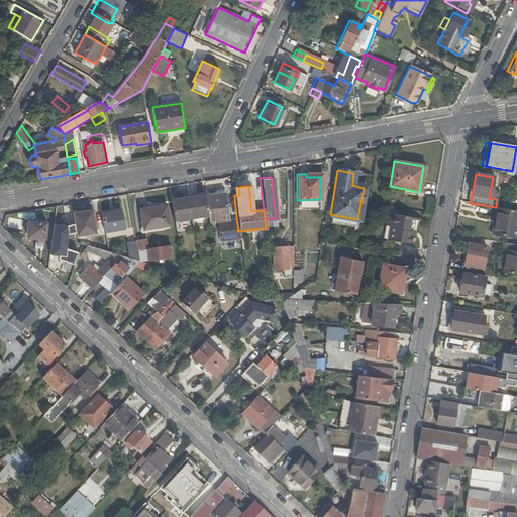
[(204,194),(204,196),(206,218),(207,221),(214,220),(219,219),(220,227),(215,228),(217,240),(238,237),(238,231),(236,217),(231,218),(231,220),(225,221),(222,192),(204,194)]
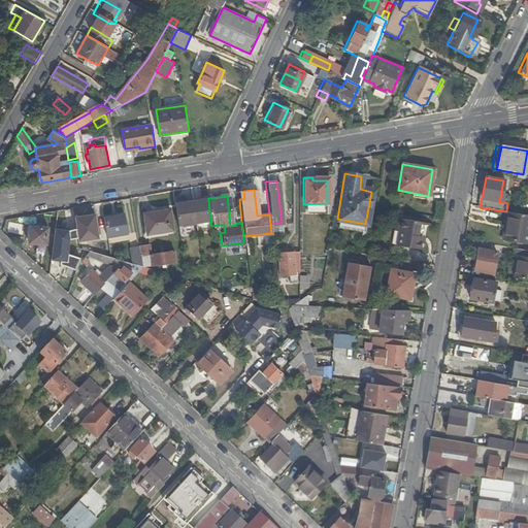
[(208,200),(190,203),(193,225),(210,223),(208,200)]
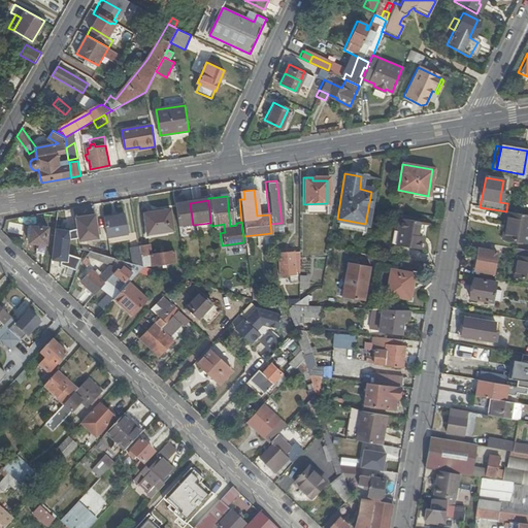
[(190,203),(173,206),(176,227),(193,225),(190,203)]
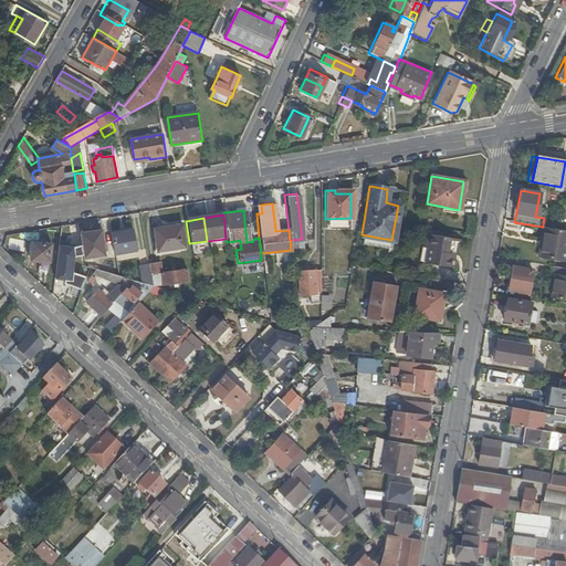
[(76,266),(82,265),(83,265),(81,257),(76,231),(75,222),(67,223),(71,238),(70,238),(71,248),(73,248),(76,266)]
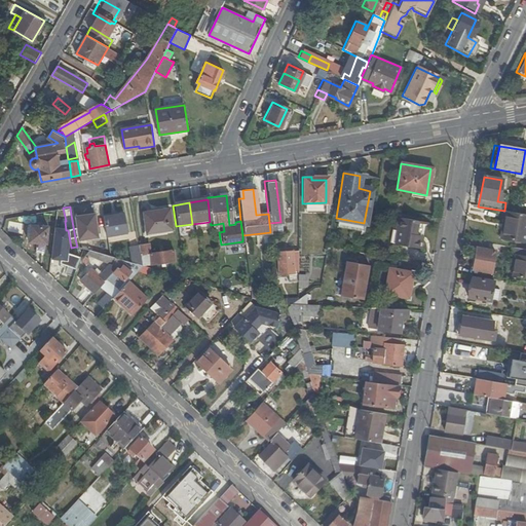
[(167,210),(143,213),(146,233),(170,230),(167,210)]
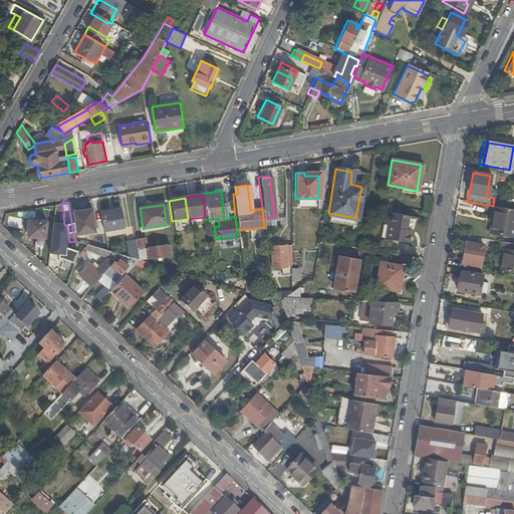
[(89,207),(69,210),(73,233),(81,231),(93,229),(89,207)]
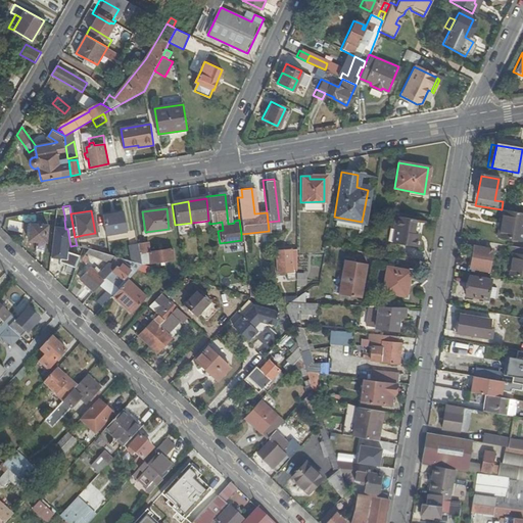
[(126,210),(104,214),(108,234),(130,231),(126,210)]
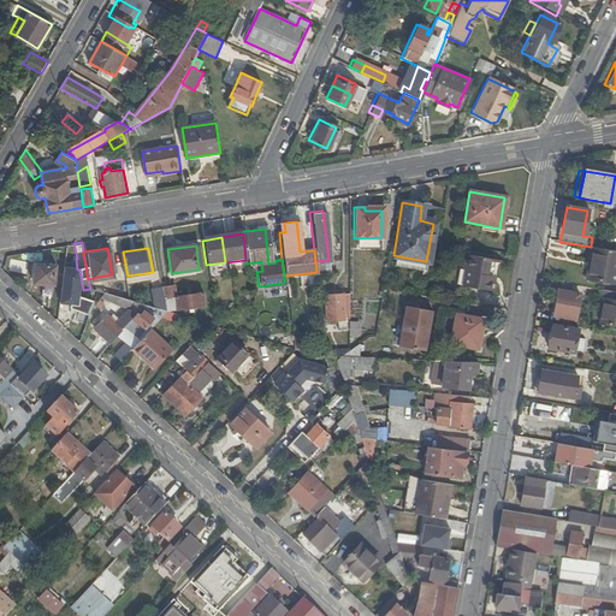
[(586,282),(615,286),(615,277),(615,252),(593,248),(591,248),(586,282)]
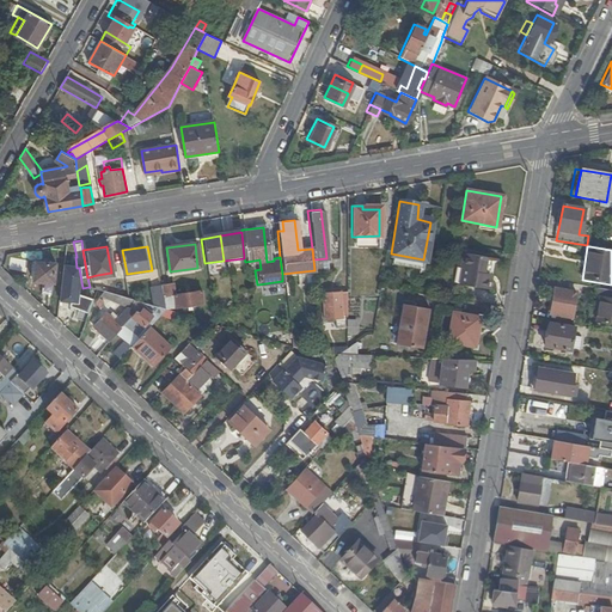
[(423,259),(391,254),(390,262),(422,268),(423,259)]
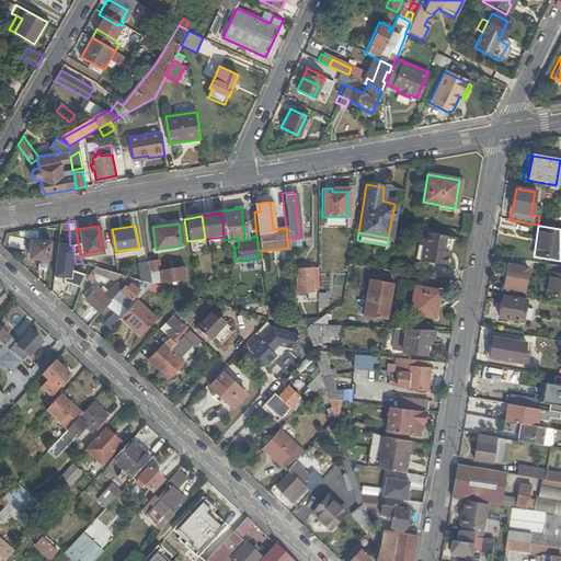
[(449,240),(425,236),(420,264),(445,267),(449,240)]
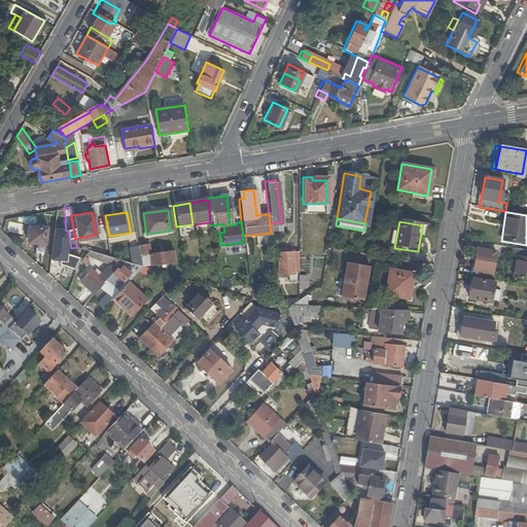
[(44,226),(27,225),(26,240),(43,242),(44,226)]
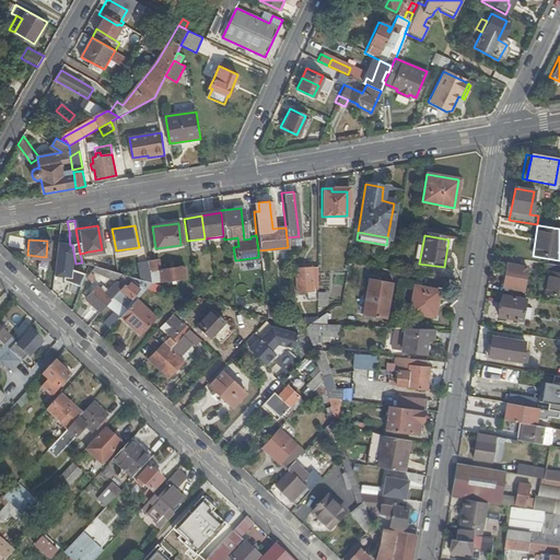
[(89,252),(80,254),(82,263),(83,263),(97,267),(95,256),(90,257),(89,252)]
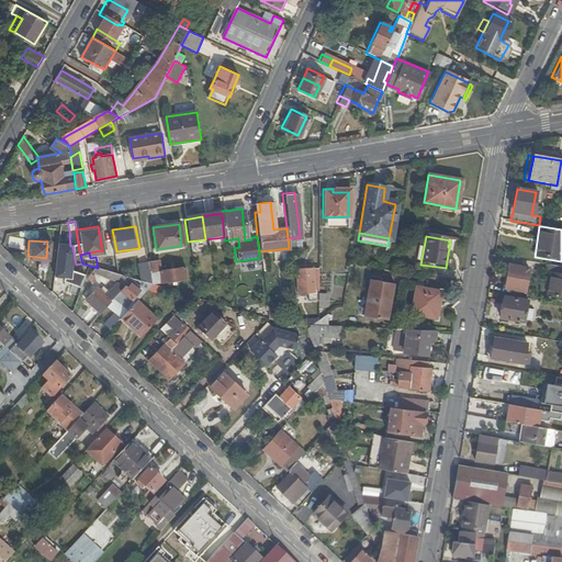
[(157,257),(145,258),(147,269),(157,268),(158,268),(157,257)]
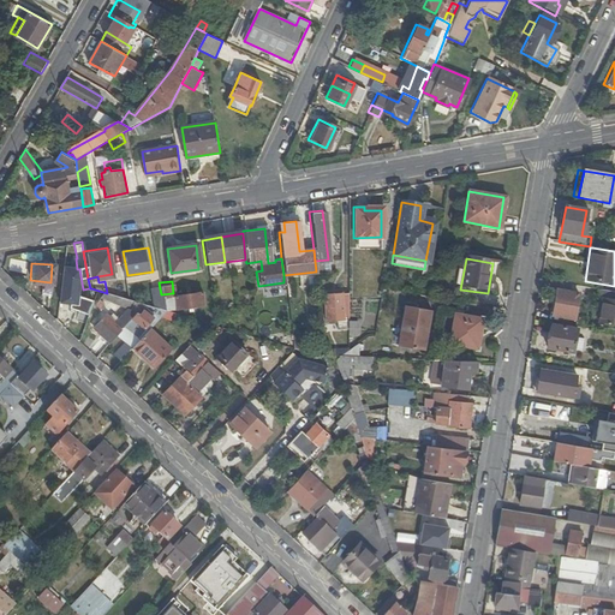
[(96,300),(99,298),(125,310),(129,311),(129,310),(132,300),(107,293),(91,288),(83,297),(97,310),(101,305),(96,300)]
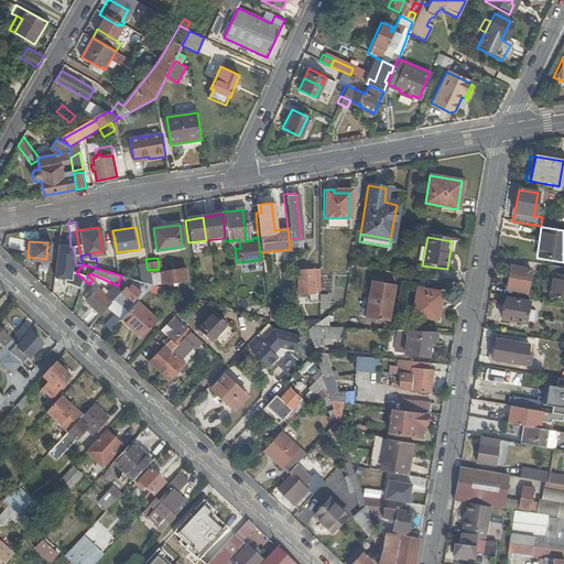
[(563,300),(563,268),(551,266),(550,273),(553,274),(549,297),(563,300)]
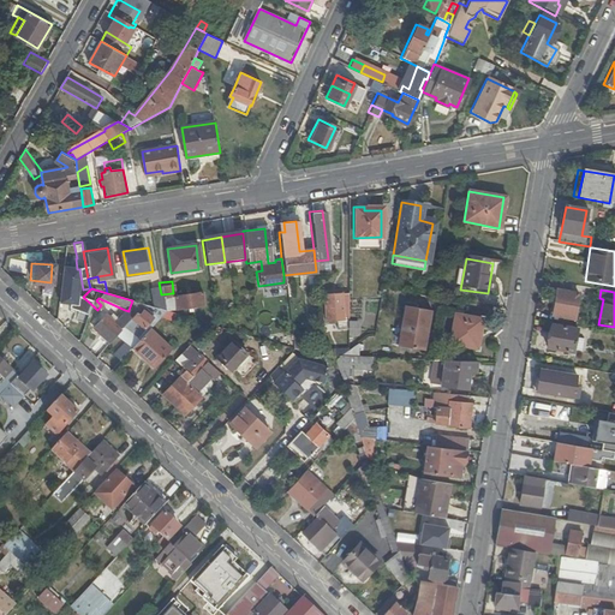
[(173,293),(172,293),(173,299),(173,306),(180,306),(180,309),(184,309),(184,305),(201,304),(199,291),(173,293)]
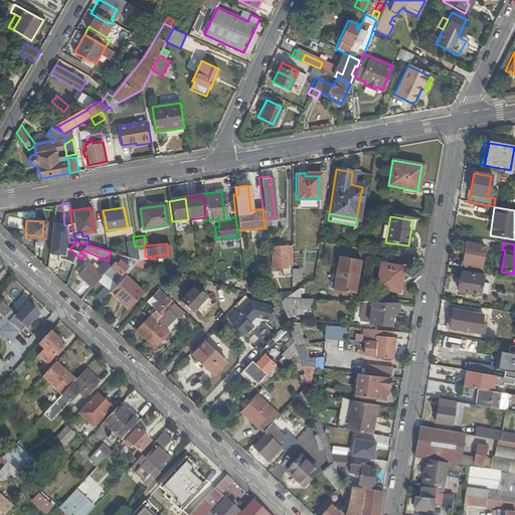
[(461,265),(479,267),(483,246),(465,243),(461,265)]
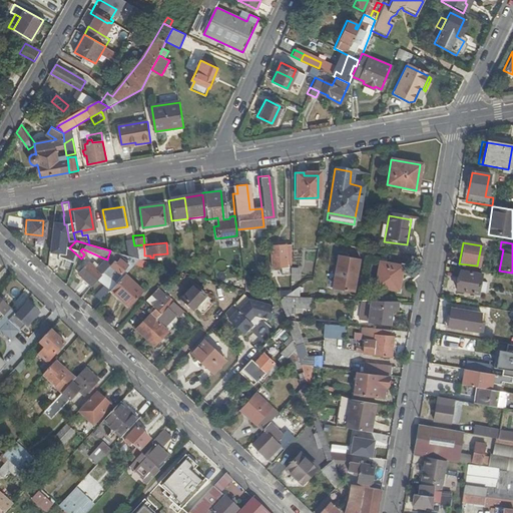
[(281,267),(282,274),(289,273),(289,244),(269,245),(272,267),(281,267)]
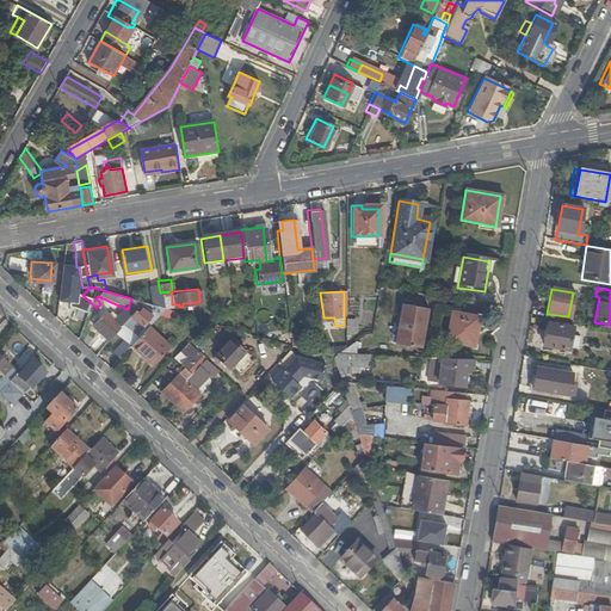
[(134,310),(129,315),(141,327),(148,318),(139,308),(140,306),(142,302),(131,298),(128,308),(134,310)]
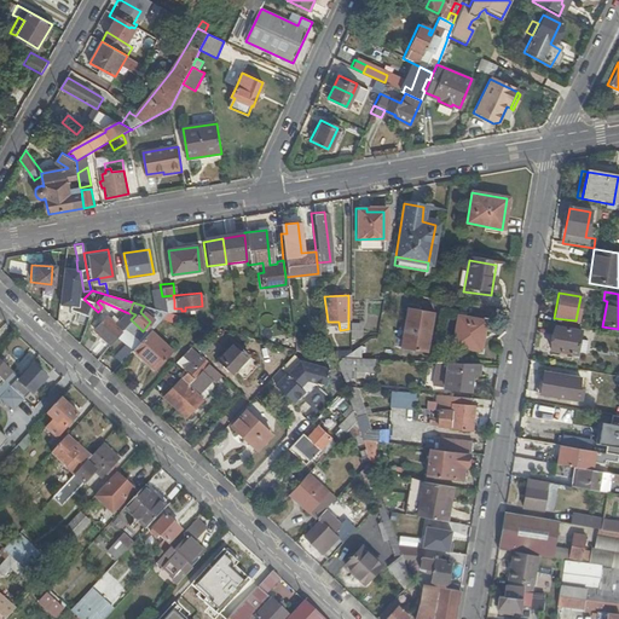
[(432,312),(405,308),(398,347),(426,351),(432,312)]
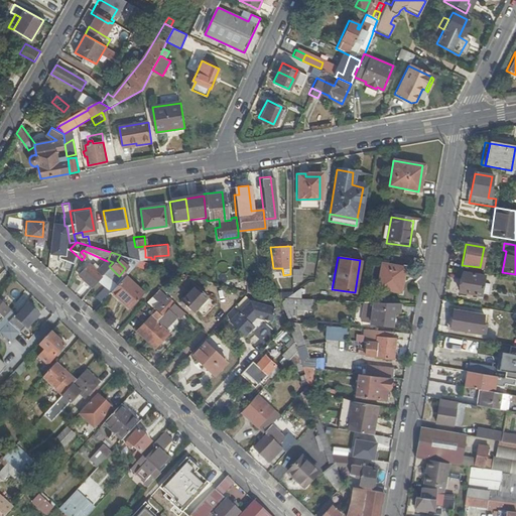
[(118,258),(117,260),(125,268),(127,266),(118,258)]
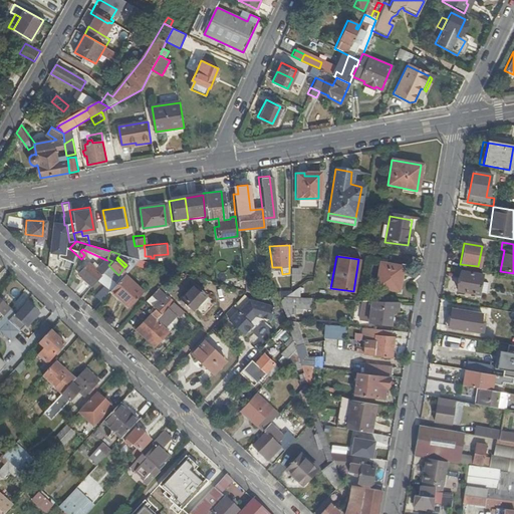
[(86,263),(76,275),(89,286),(103,271),(108,265),(112,261),(107,259),(107,260),(104,259),(96,268),(93,265),(91,268),(86,263)]
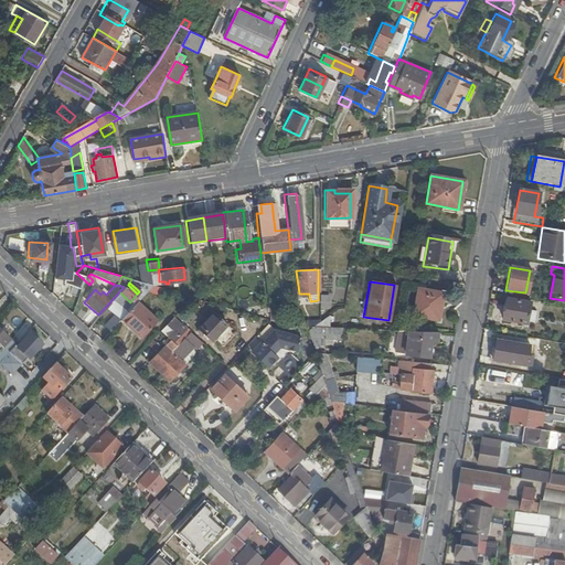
[(78,287),(74,294),(78,298),(84,291),(78,287)]
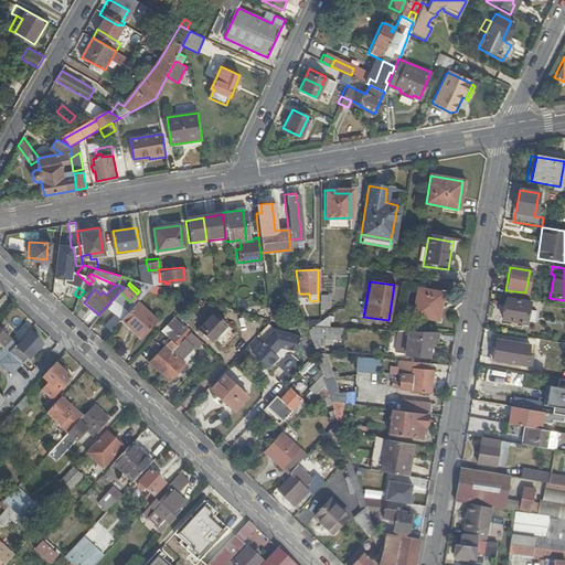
[(440,294),(416,290),(412,316),(436,319),(440,294)]
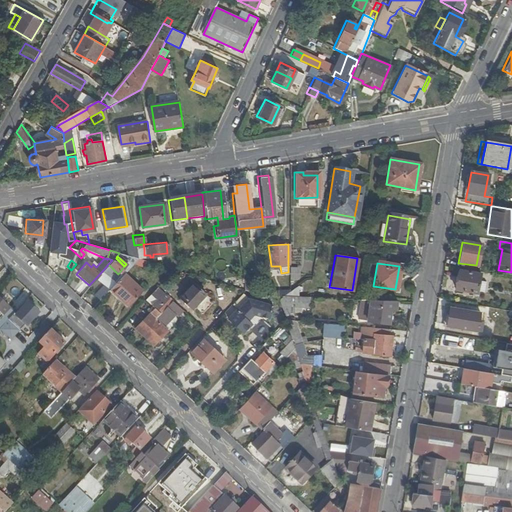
[(108,264),(103,270),(113,279),(118,274),(108,264)]
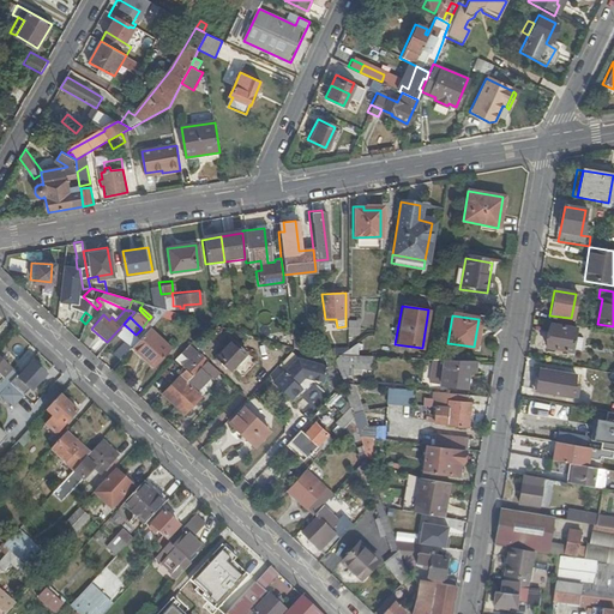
[(152,323),(149,319),(142,329),(144,331),(149,326),(152,323)]
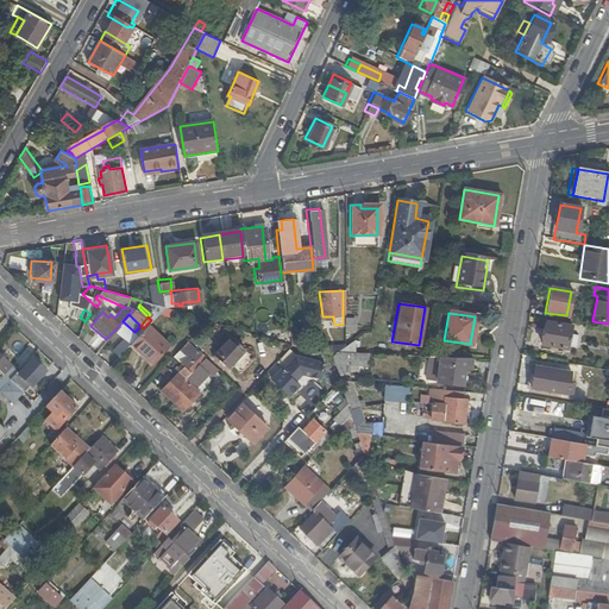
[(571,326),(546,322),(541,345),(566,350),(571,326)]
